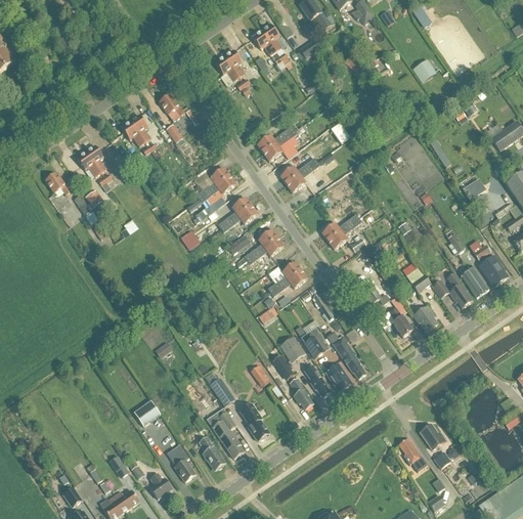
[(305,0),(299,4),(309,19),(314,15),(318,22),(325,16),(321,10),(320,11),(313,0),(305,0)]
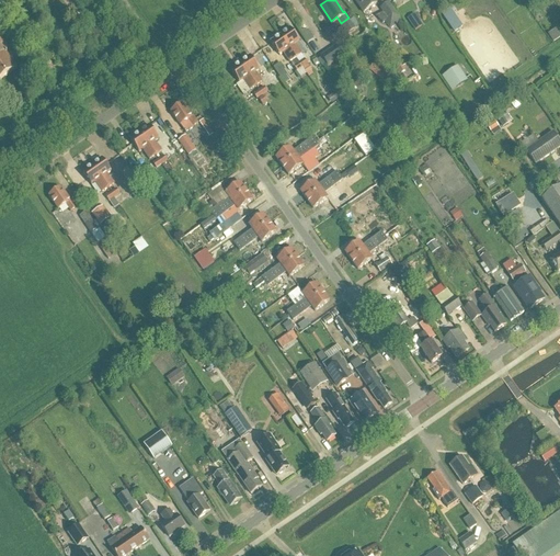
[(355,0),(362,9),(376,0),(355,0)]
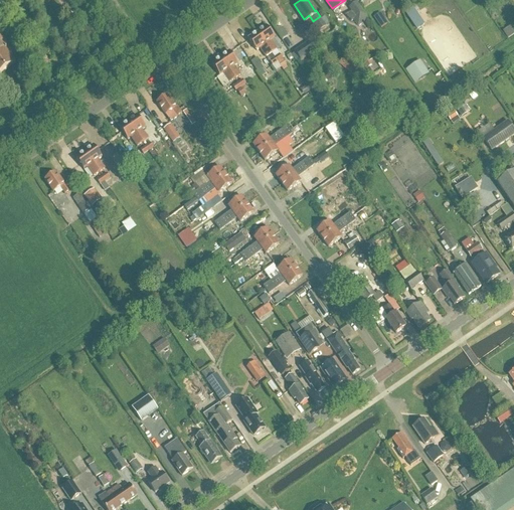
[(350,15),(355,22),(365,14),(355,0),(353,0),(346,5),(352,13),(350,15)]
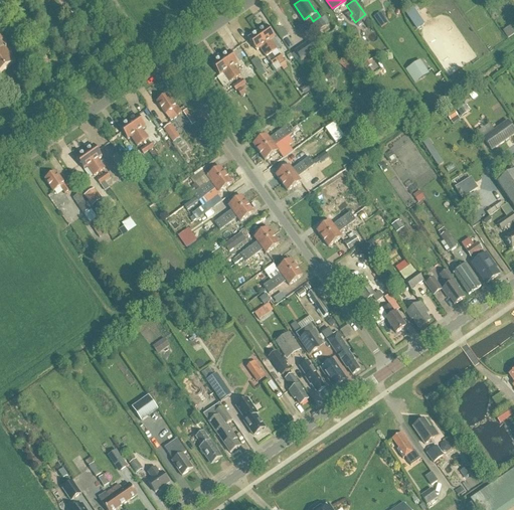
[(404,10),(415,26),(423,21),(411,5),(404,10)]
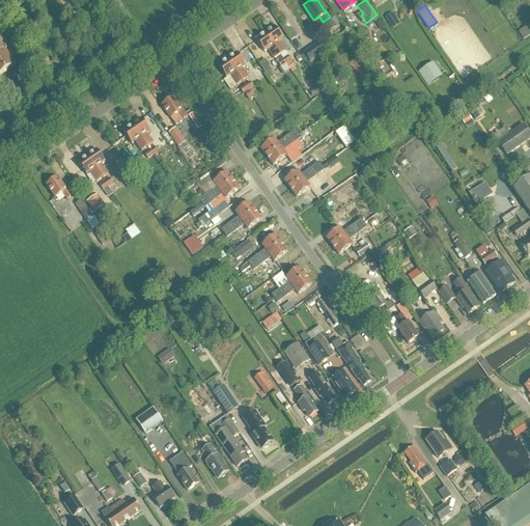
[(398,21),(395,16),(388,21),(391,25),(398,21)]
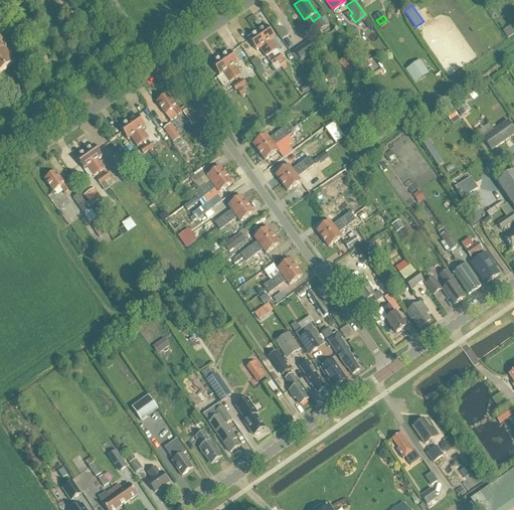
[(513,23),(512,21),(502,28),(507,34),(513,29),(513,23)]
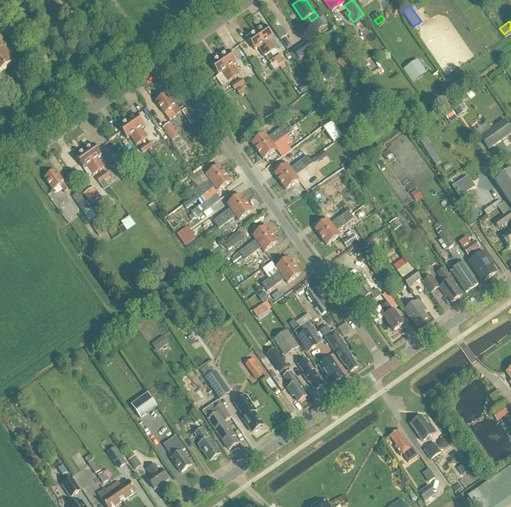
[(255,29),(269,50),(275,46),(268,37),(272,35),(263,23),(255,29)]
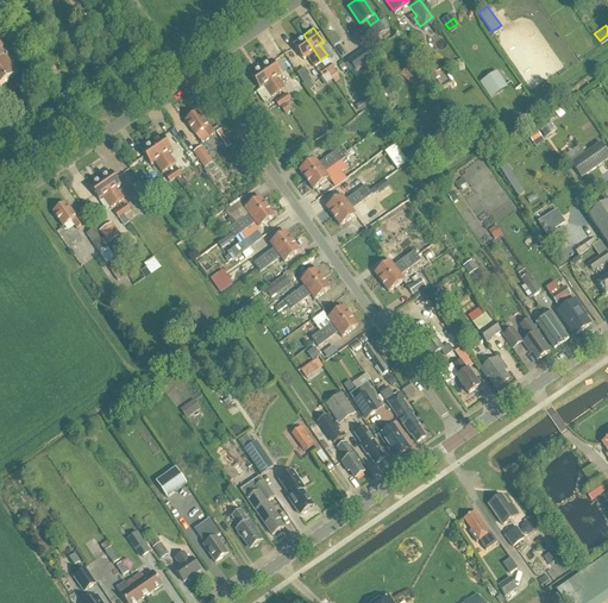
[(306,54),(314,64),(320,60),(304,35),(293,42),(302,56),(306,54)]
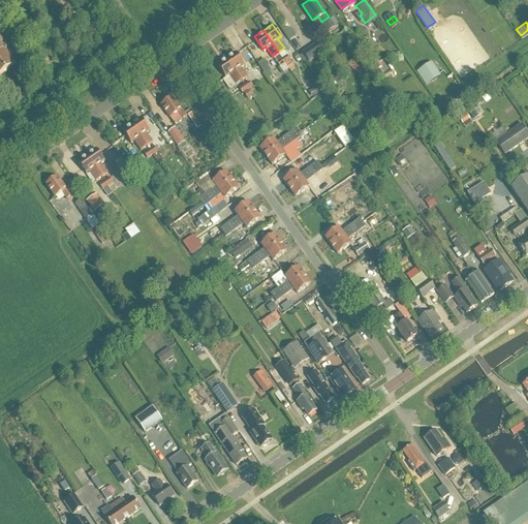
[(0,69),(14,61),(8,52),(11,50),(0,33),(0,69)]
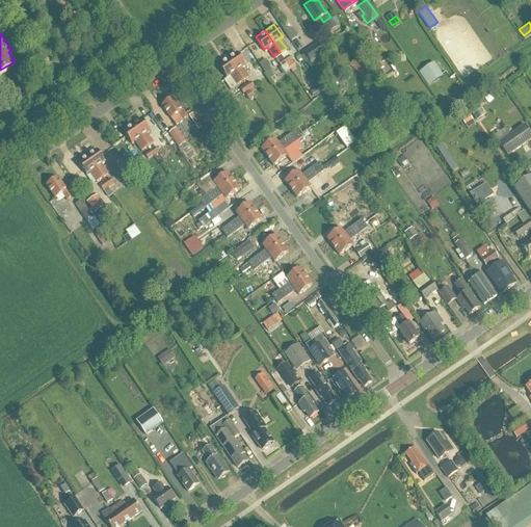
[(319,38),(304,48),(312,58),(326,49),(319,38)]
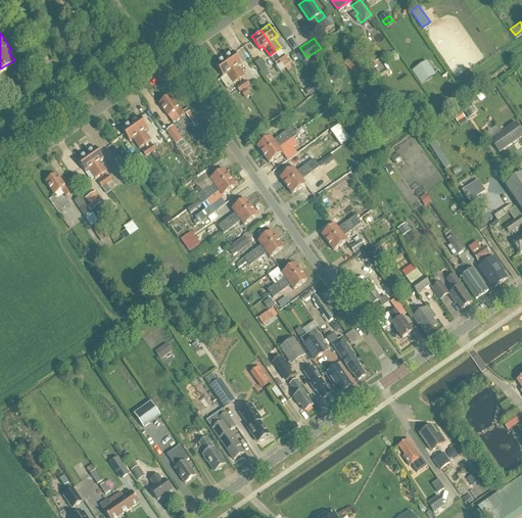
[(223,55),(238,77),(243,74),(237,63),(240,61),(232,49),(223,55)]
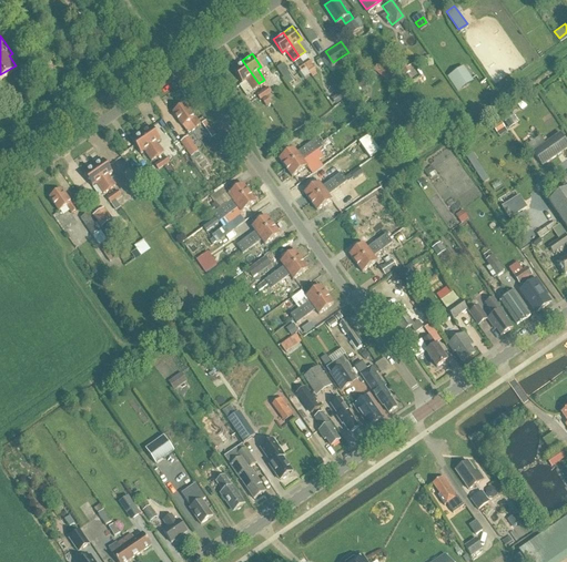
[(297,63),(301,68),(312,60),(307,55),(297,63)]
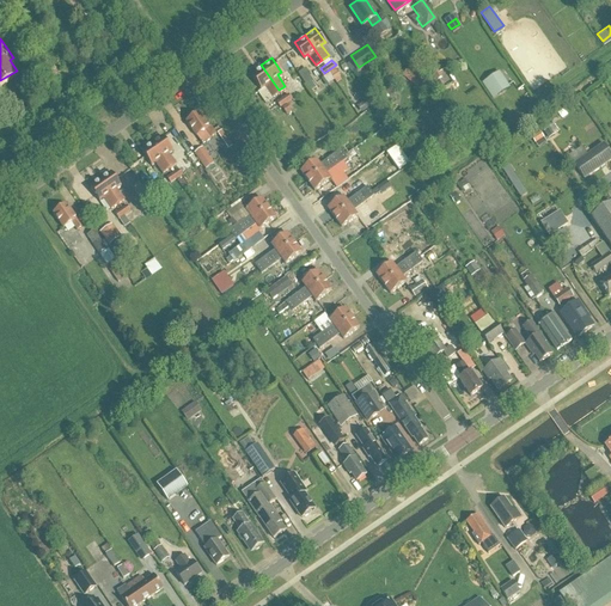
[(317,81),(304,63),(297,68),(310,86),(317,81)]
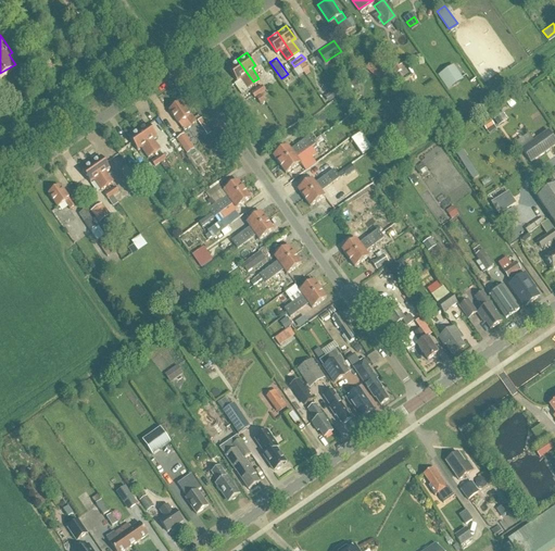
[(240,76),(247,86),(253,82),(237,59),(227,65),(237,78),(240,76)]
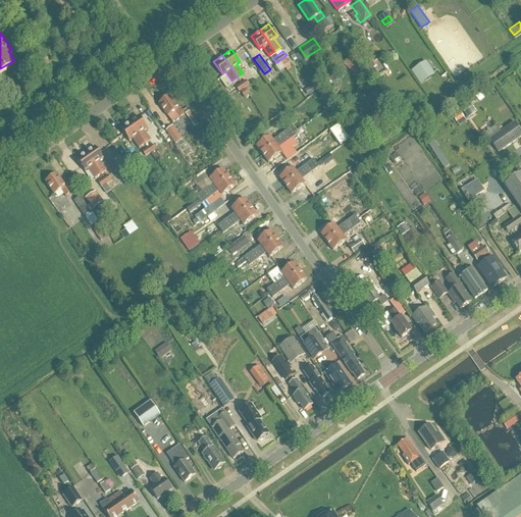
[(418,80),(429,71),(422,61),(415,66),(417,69),(413,72),(418,80)]
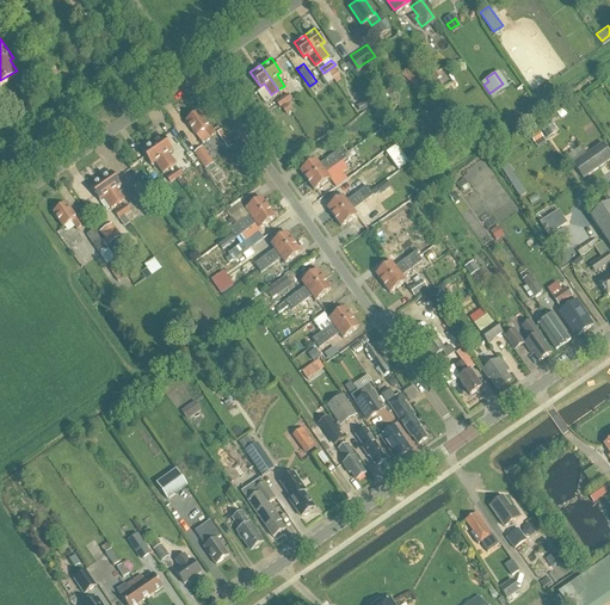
[(276,97),(281,104),(293,96),(288,90),(285,92),(276,97)]
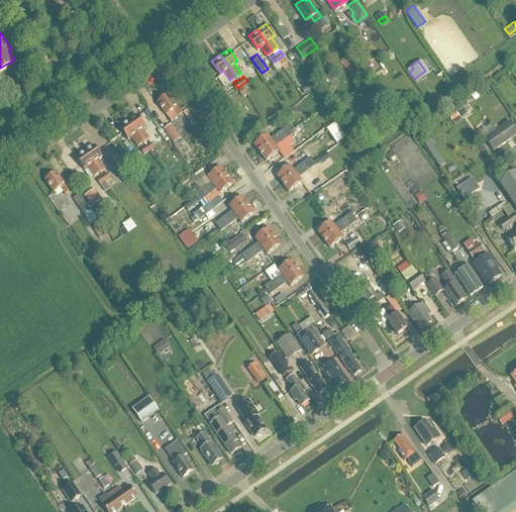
[(172,107),(176,114),(182,110),(177,103),(176,104),(167,92),(156,99),(165,112),(172,107)]
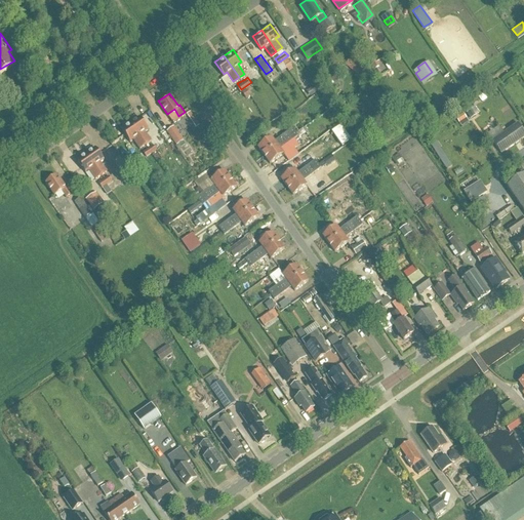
[(464,107),(470,115),(474,112),(470,106),(468,104),(464,107)]
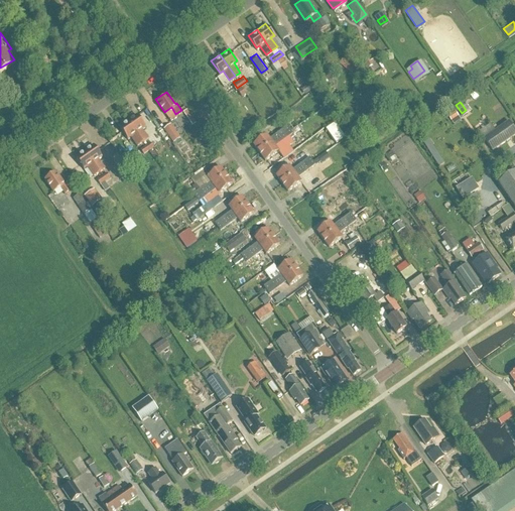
[(446,113),(449,117),(458,113),(454,108),(446,113)]
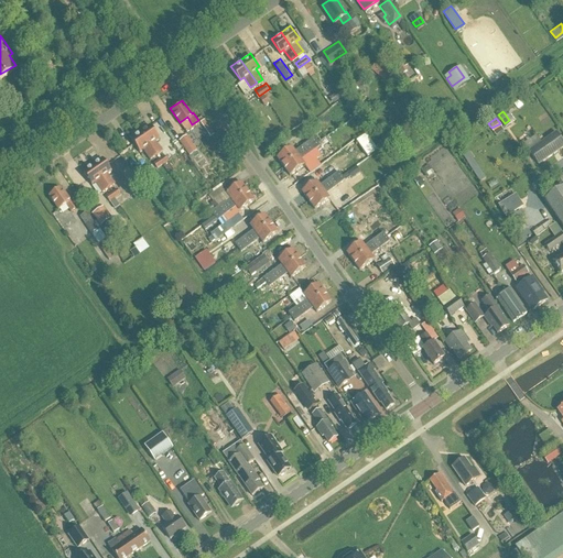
[(139,130),(155,152),(161,149),(154,139),(159,135),(149,122),(139,130)]
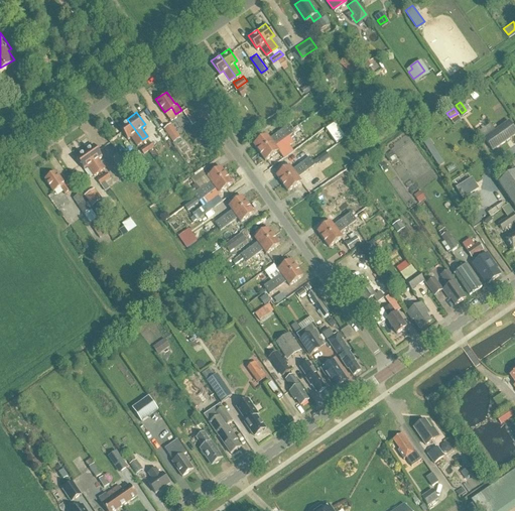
[(243,121),(247,127),(259,119),(255,113),(243,121)]
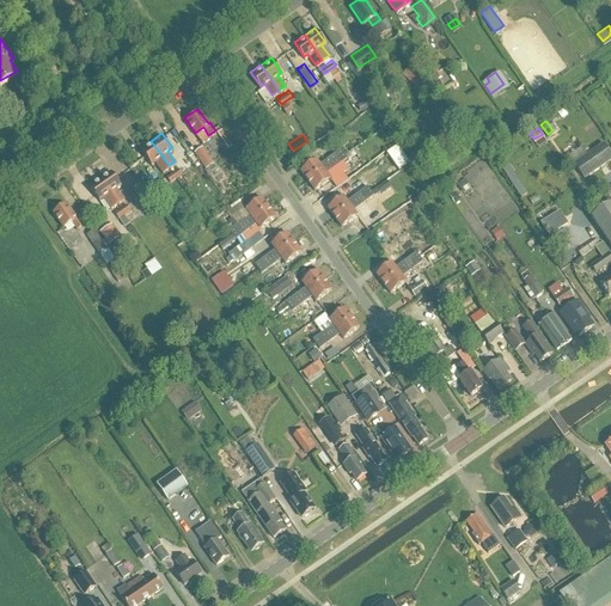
[(603,139),(574,159),(585,175),(610,155),(610,150),(609,146),(603,139)]
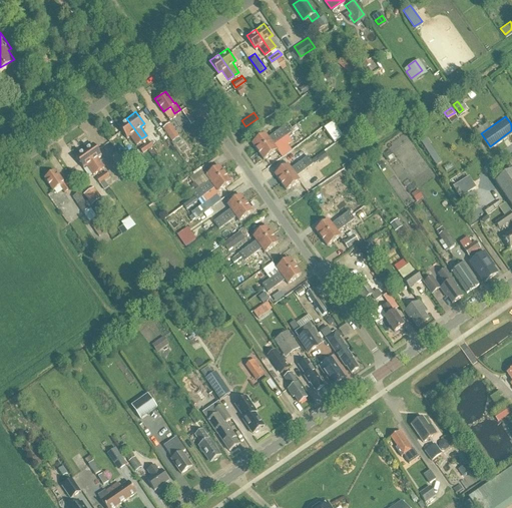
[(129,133),(135,142),(141,138),(126,118),(118,124),(126,136),(129,133)]
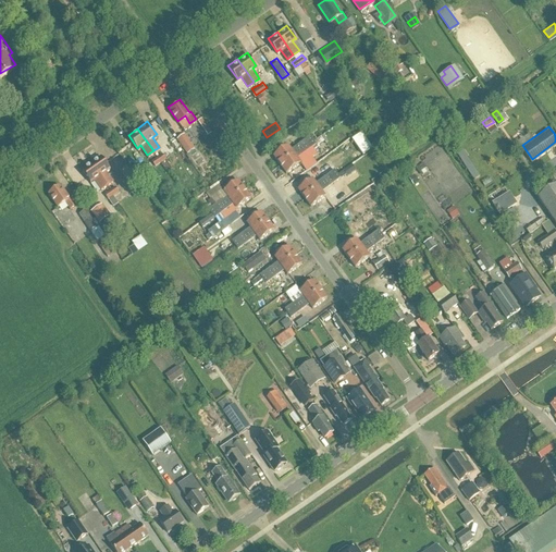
[(195,145),(184,129),(176,134),(186,150),(195,145)]
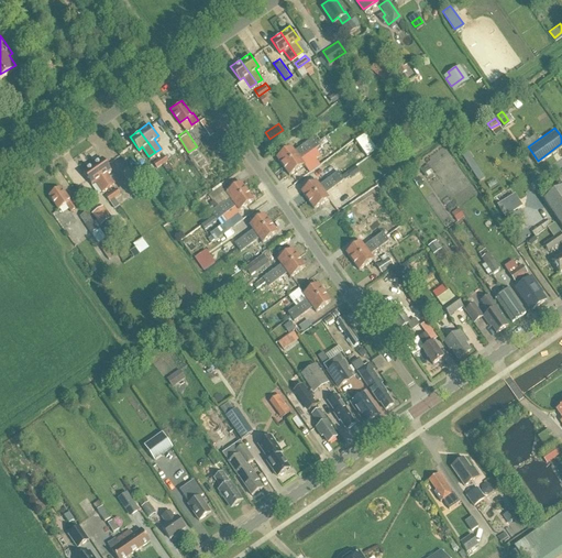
[(289,144),(275,154),(282,163),(315,139),(311,135),(293,149),(289,144)]
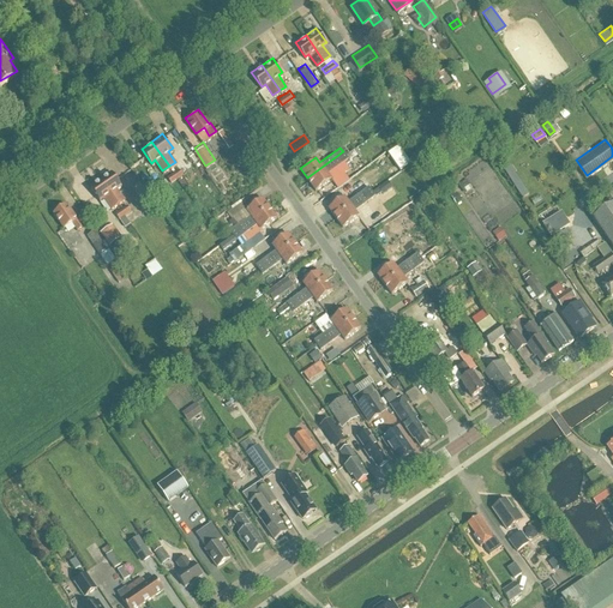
[(343,151),(307,178),(314,187),(330,176),(337,185),(348,176),(343,169),(348,166),(343,158),(347,156),(343,151)]
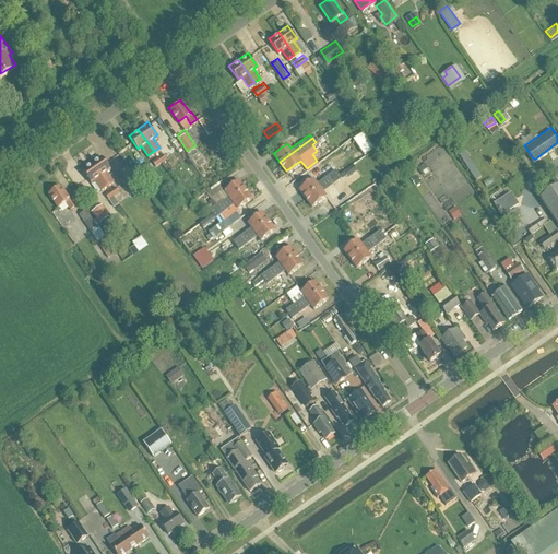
[(458,151),(461,156),(467,152),(463,146),(458,151)]
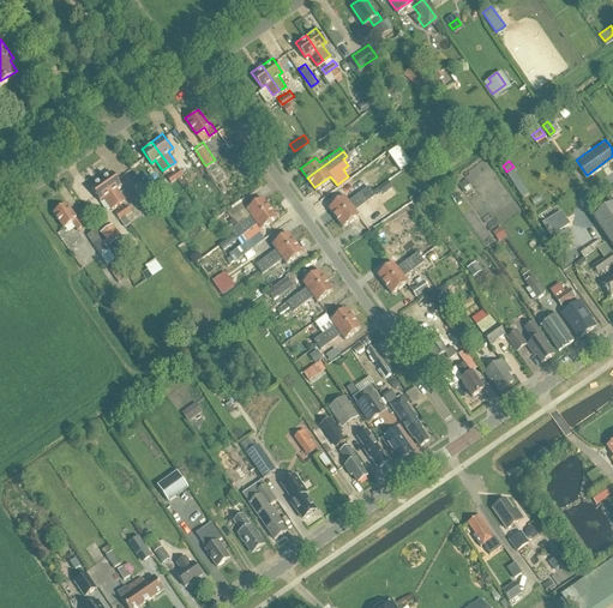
[(178,164),(166,173),(169,179),(181,170),(178,164)]
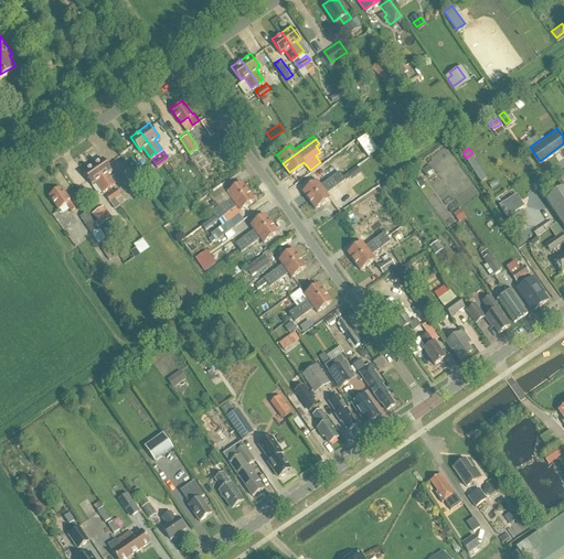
[(92,163),(107,185),(114,181),(107,171),(110,169),(102,156),(92,163)]
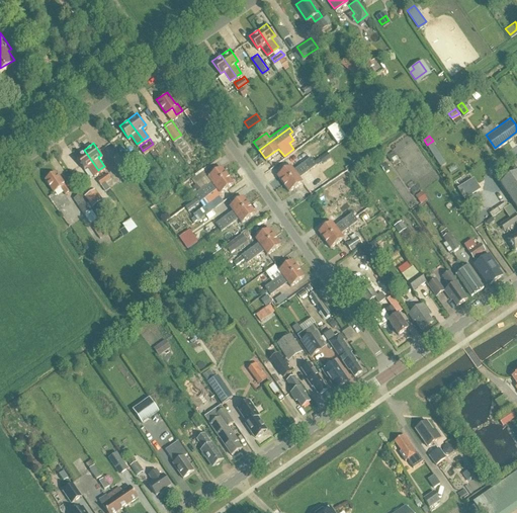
[(321,159),(322,160),(330,154),(326,149),(318,156),(321,159)]
